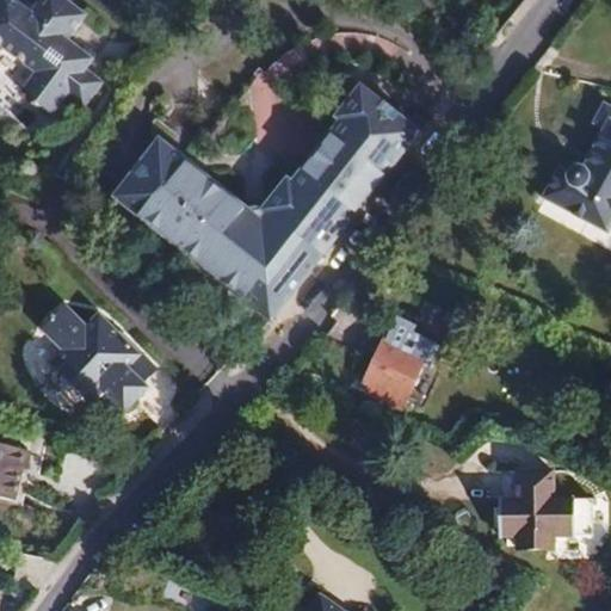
[(22,92),(51,115),(67,96),(75,102),(84,109),(104,82),(86,69),(94,60),(68,39),(86,17),(65,0),(41,0),(25,23),(22,20),(1,47),(36,73),(22,92)]
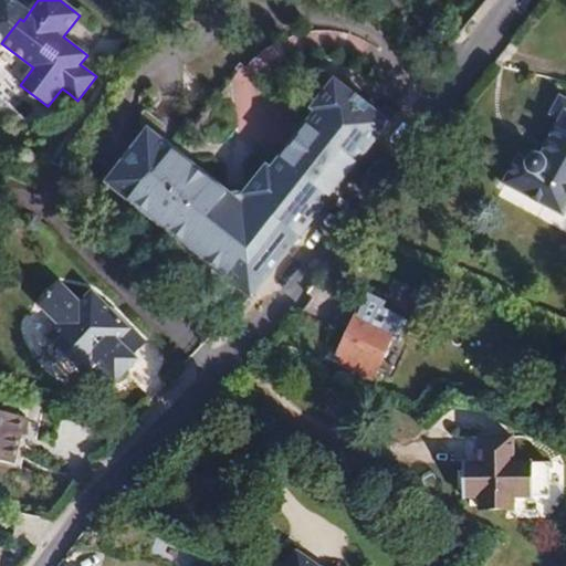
[(244,109),(264,77),(243,65),(223,97),(244,109)]
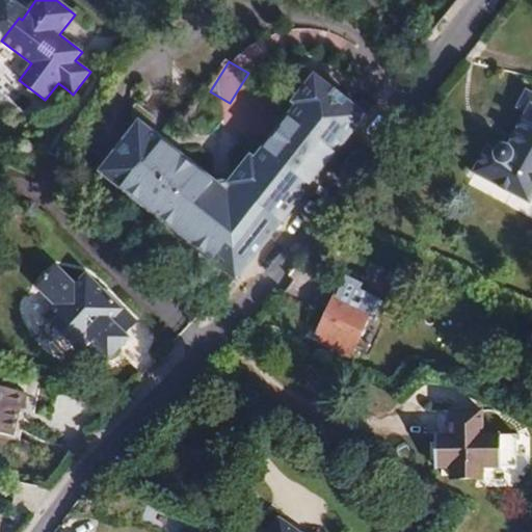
[(311,185),(364,117),(316,80),(295,105),(298,107),(256,163),(251,160),(232,184),(236,188),(229,196),(140,126),(101,171),(236,278),(311,185)]
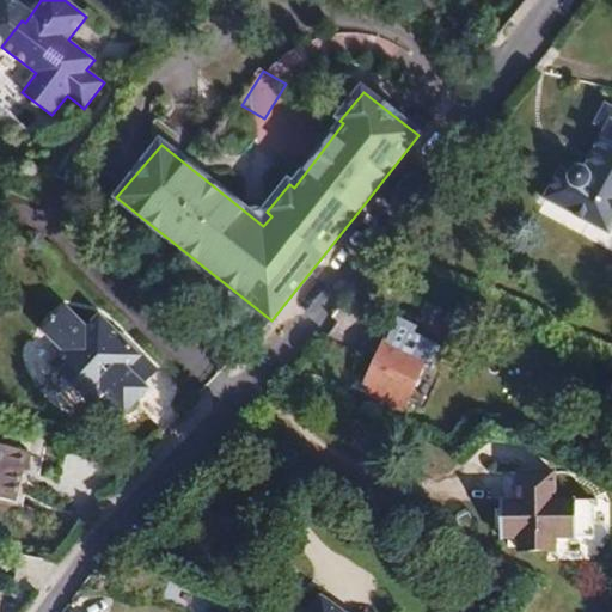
[(544,197),(591,220),(594,213),(611,220),(611,106),(601,102),(593,122),(604,127),(593,151),(595,153),(587,169),(576,164),(569,167),(568,171),(558,169),(544,197)]
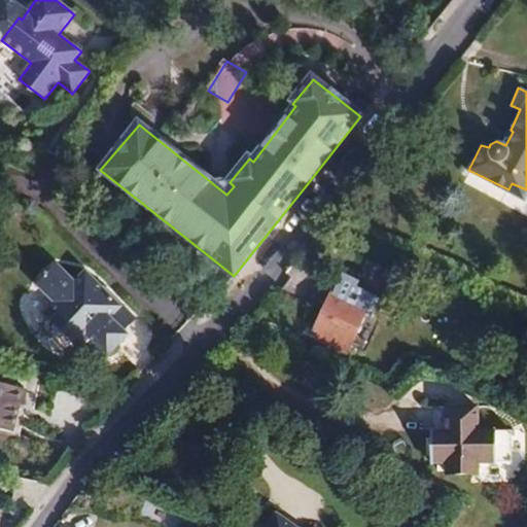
[(526,189),(512,183),(508,189),(526,199),(526,197),(526,189)]
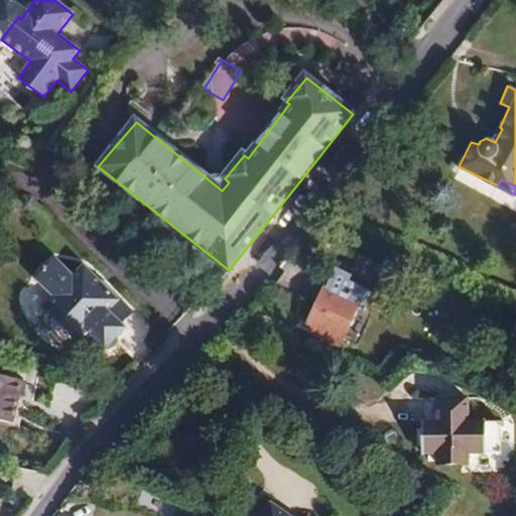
[(97,279),(83,264),(72,275),(55,259),(48,266),(46,264),(40,270),(42,272),(35,279),(51,295),(41,306),(77,341),(87,331),(104,348),(124,327),(120,323),(103,306),(114,295),(97,279)]
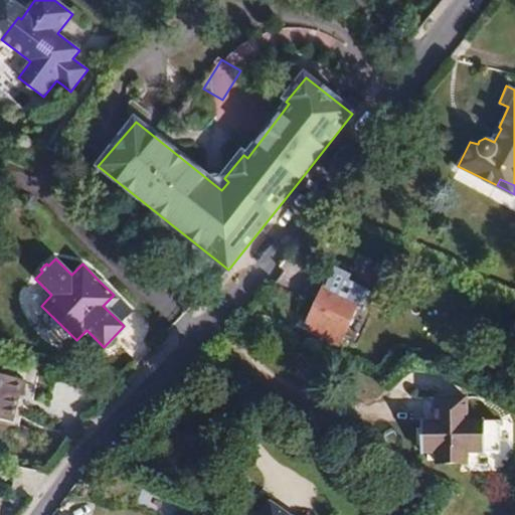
[(312,319),(317,322),(342,335),(357,306),(327,291),(327,290),(312,319)]
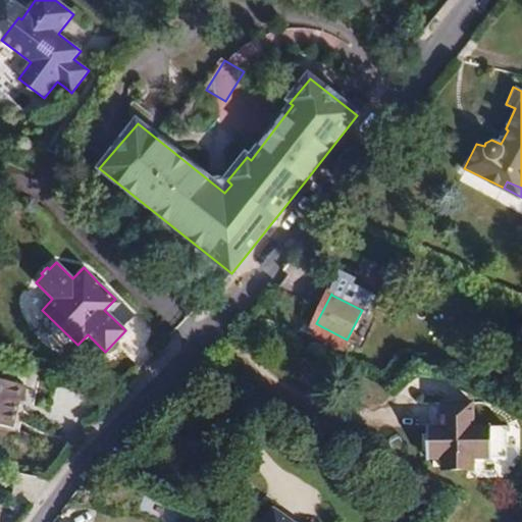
[(115,299),(104,310),(121,326),(133,316),(115,299)]
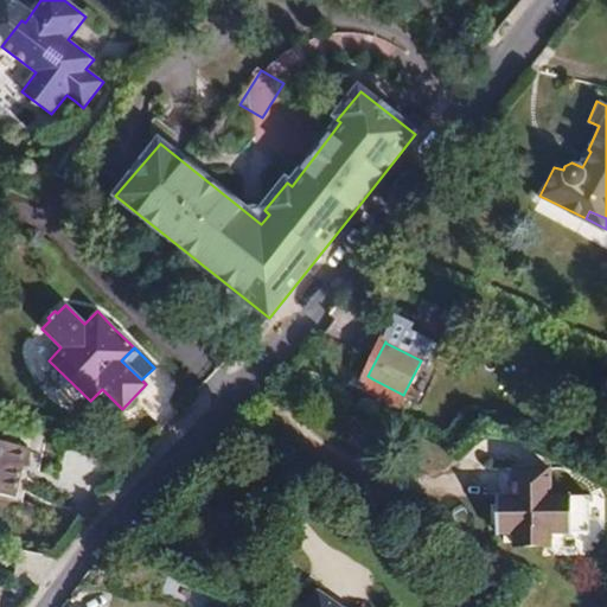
[(403,395),(374,379),(370,387),(401,402),(403,395)]
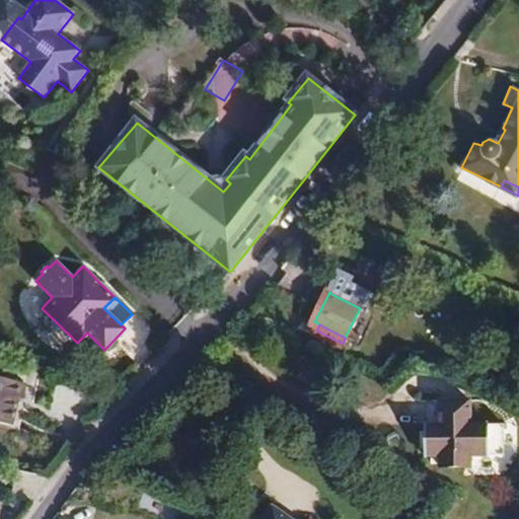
[(23,386),(0,379),(0,425),(12,429),(23,386)]
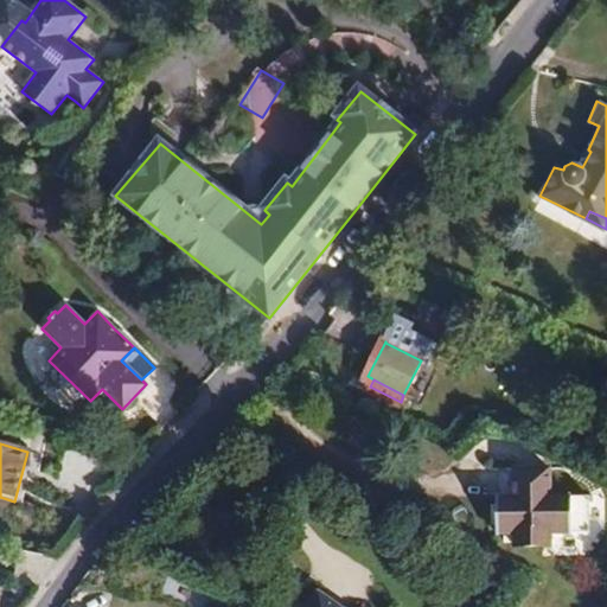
[(555,464),(518,462),(518,479),(519,492),(500,492),(502,529),(519,529),(521,541),(557,540),(557,526),(576,525),(576,489),(555,489),(555,464)]
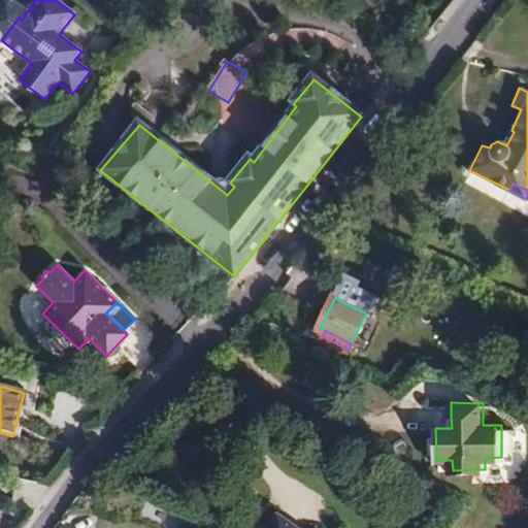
[(451,417),(451,402),(435,402),(435,415),(435,424),(435,428),(452,428),(451,417)]
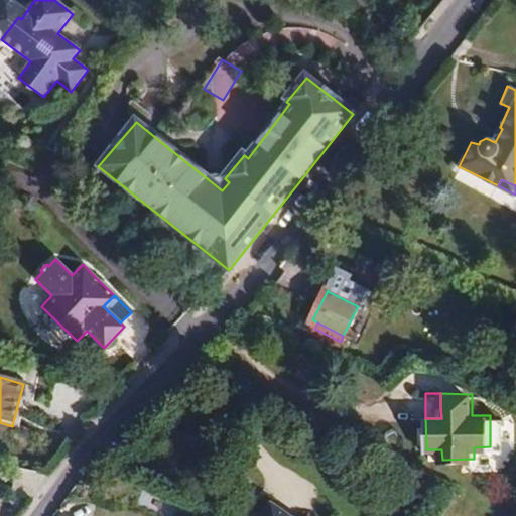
[(12,515),(12,498),(1,497),(1,515),(12,515)]
